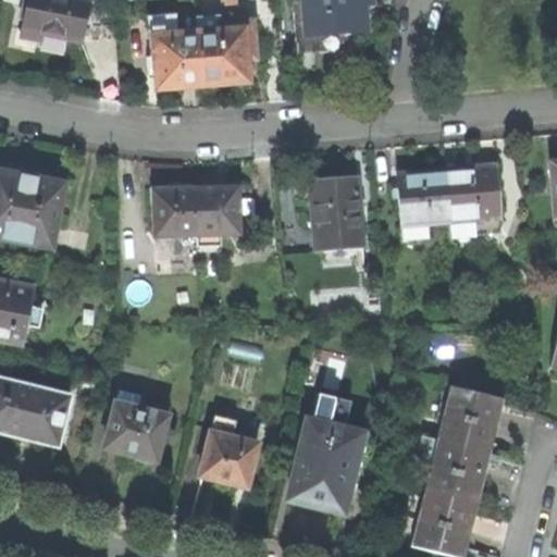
[(82,42),(89,0),(88,0),(28,0),(27,9),(21,38),(42,42),(45,35),(82,42)]
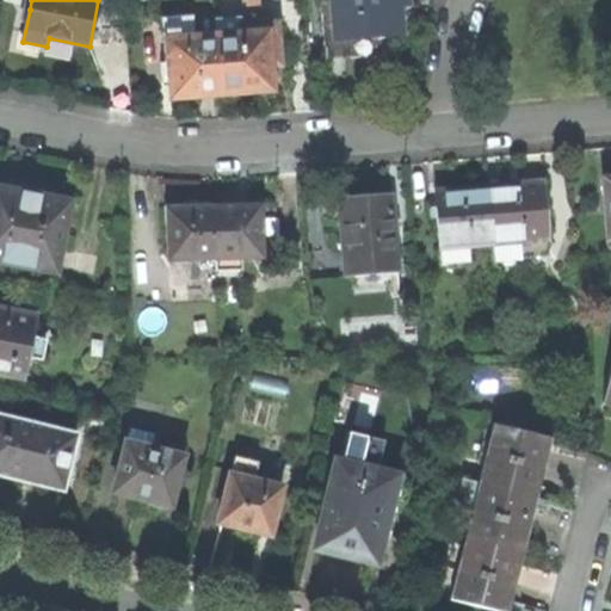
[(407,0),(333,0),(338,60),(403,54),(400,17),(399,1),(408,1),(407,0)]
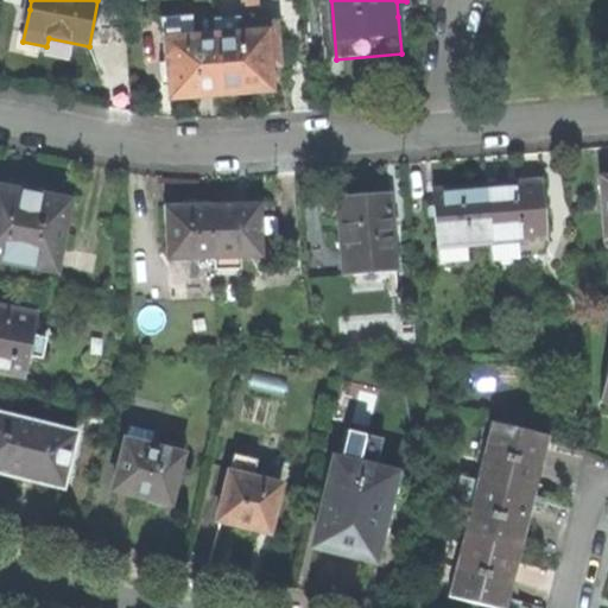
[(196,97),(219,96),(214,36),(194,38),(192,19),(164,20),(166,64),(168,78),(170,100),(196,97)]
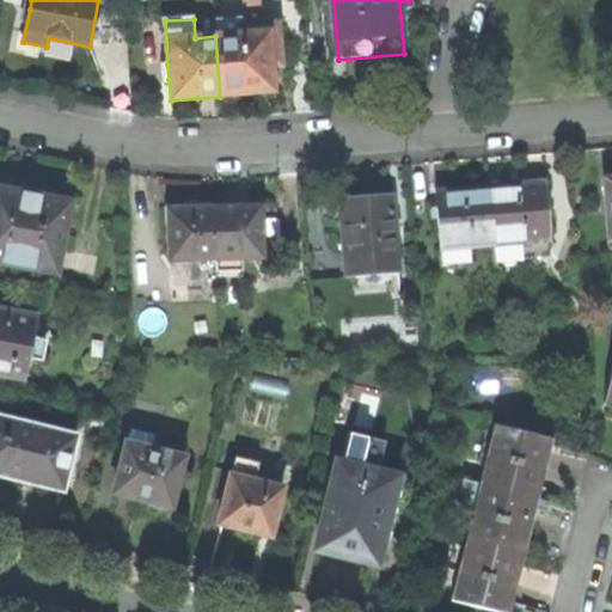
[(240,20),(214,23),(215,36),(220,97),(220,99),(248,98),(248,96),(264,95),(274,93),(271,68),(281,67),(277,24),(240,28),(240,20)]
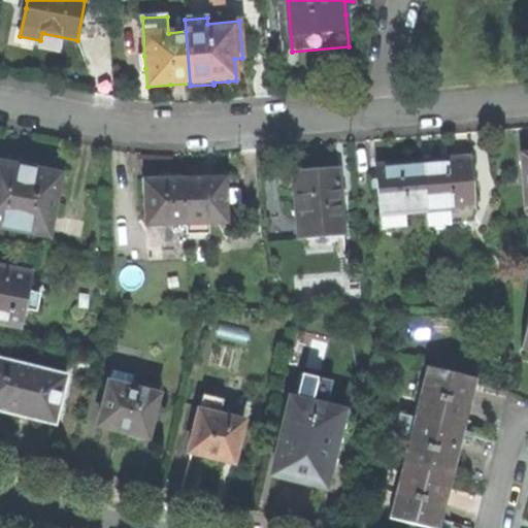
[(474,208),(471,159),(448,161),(424,163),(428,212),(429,227),(453,225),(452,210),(474,208)]
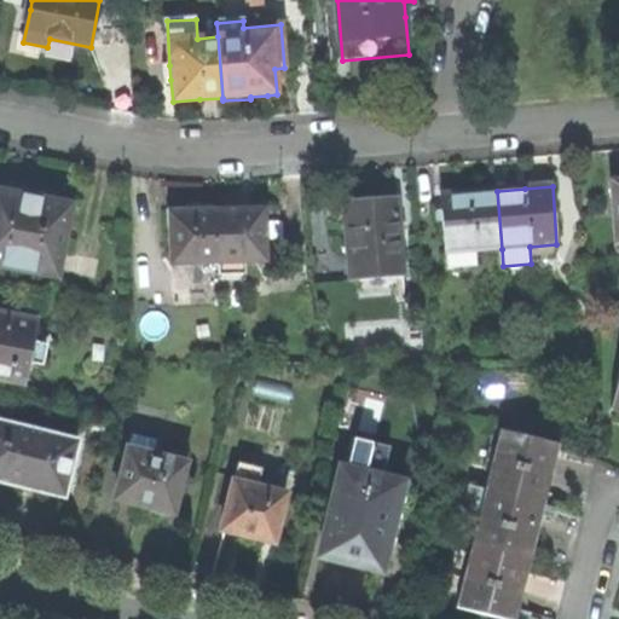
[(478,252),(502,249),(497,191),(466,194),(443,195),(446,254),(456,253),(478,252)]
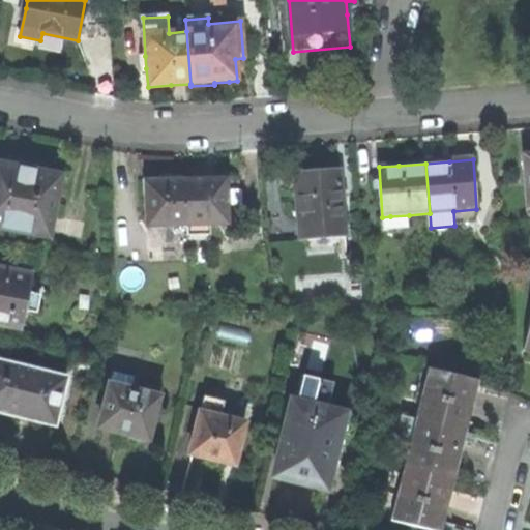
[(0,228),(49,238),(61,177),(28,171),(0,165),(0,228)]
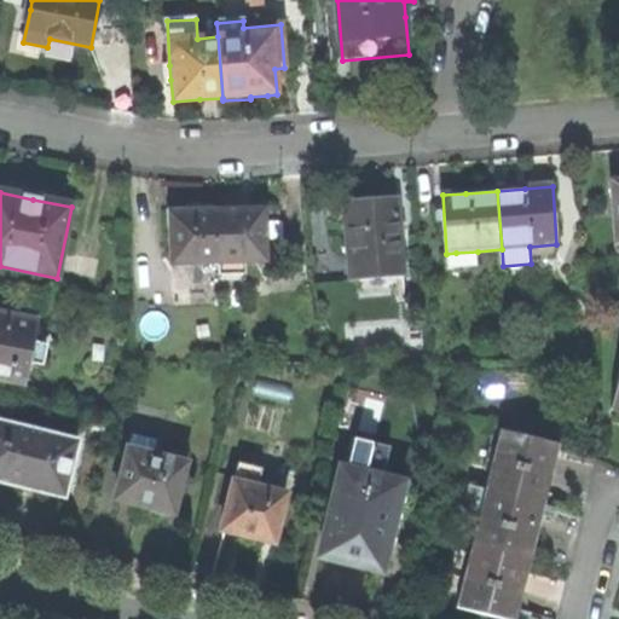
[(351,281),(403,277),(397,198),(370,201),(345,203),(351,281)]
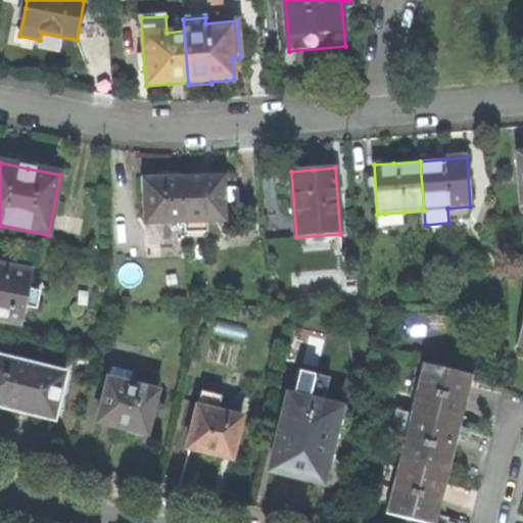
[(224,220),(224,177),(206,177),(185,178),(186,221),(186,233),(206,232),(206,220),(224,220)]
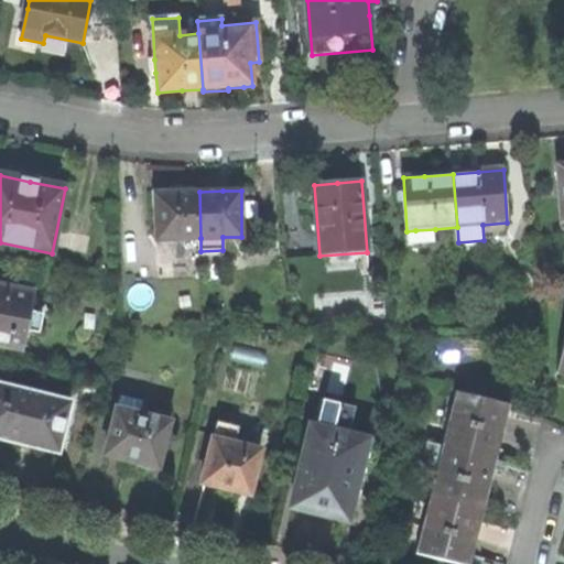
[(155,238),(201,238),(199,192),(174,192),(154,192),(155,238)]
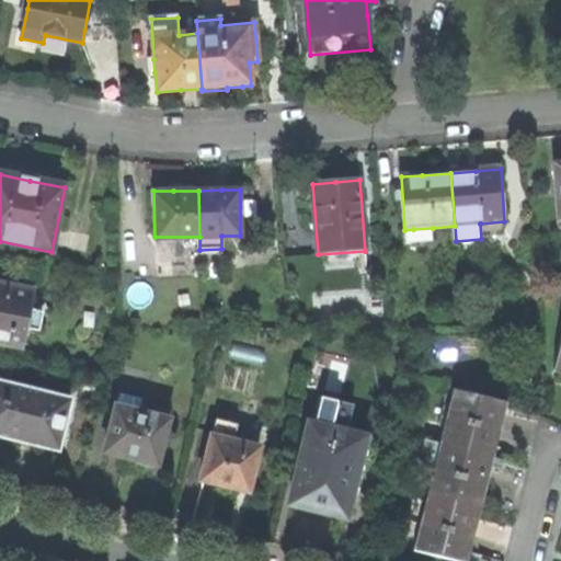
[(434,242),(433,228),(413,229),(414,243),(434,242)]
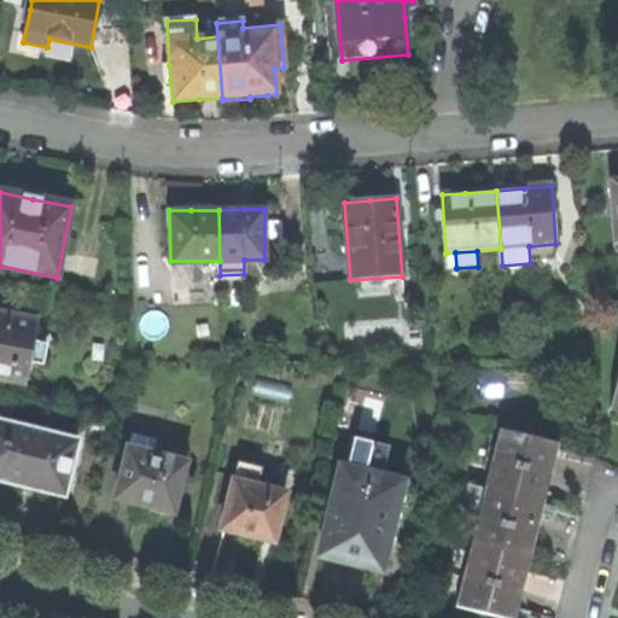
[(38,325),(0,316),(0,378),(25,384),(30,363),(44,366),(47,345),(35,343),(38,325)]
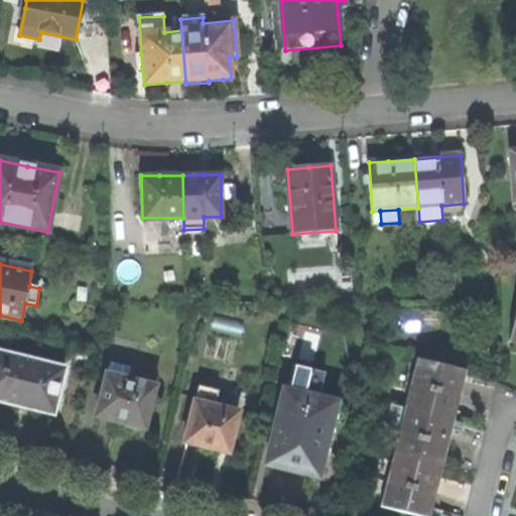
[(0,402),(16,406),(54,415),(65,371),(0,356),(0,402)]
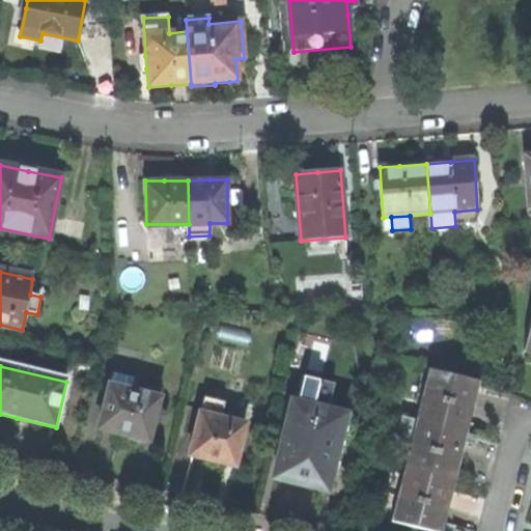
[(480,382),(431,370),(424,396),(474,409),(477,396),(480,382)]
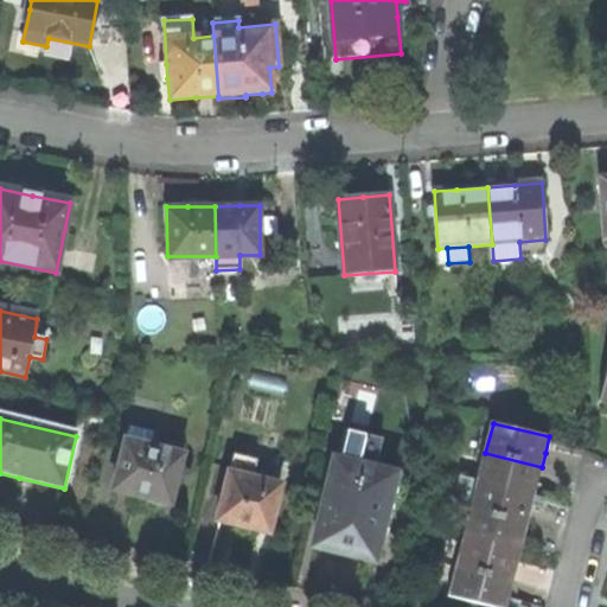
[(129,428),(113,492),(133,498),(144,500),(145,503),(154,506),(163,504),(170,505),(174,485),(178,468),(181,455),(149,447),(152,433),(129,428)]
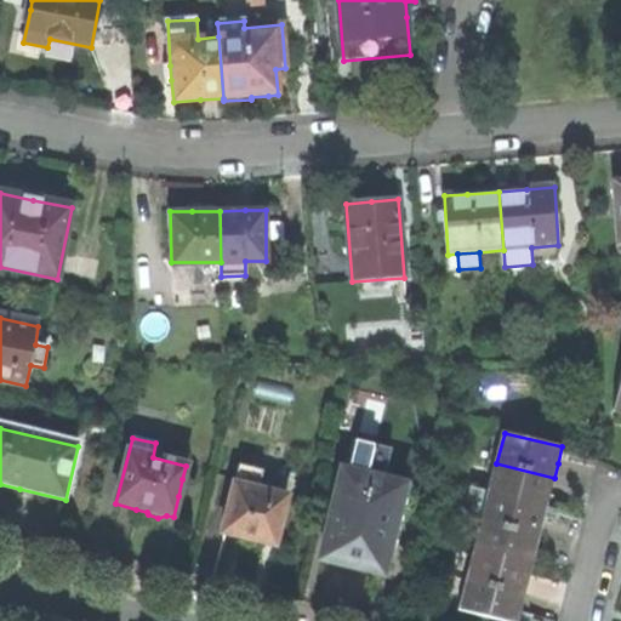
[(496,463),(489,494),(547,507),(551,493),(554,478),(496,463)]
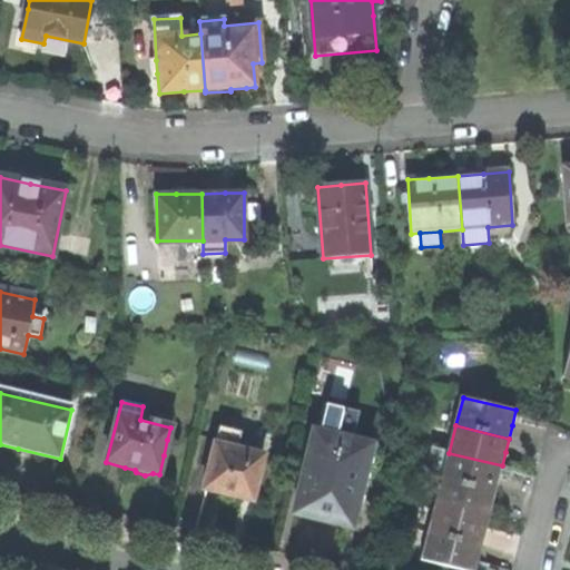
[(219,429),(204,489),(225,494),(253,501),(264,455),(237,450),(241,434),(219,429)]
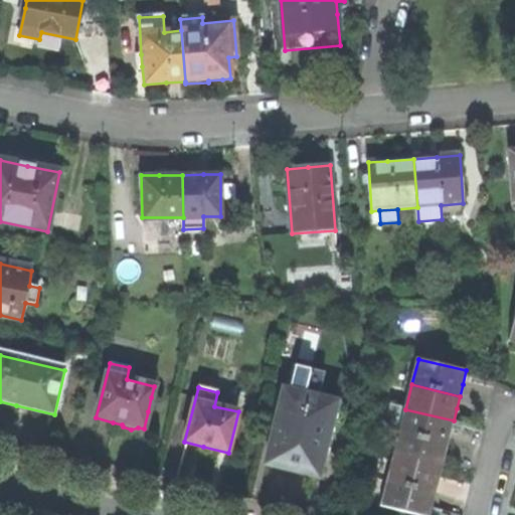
[(334,403),(285,390),(267,463),(289,468),(310,474),(318,471),(334,403)]
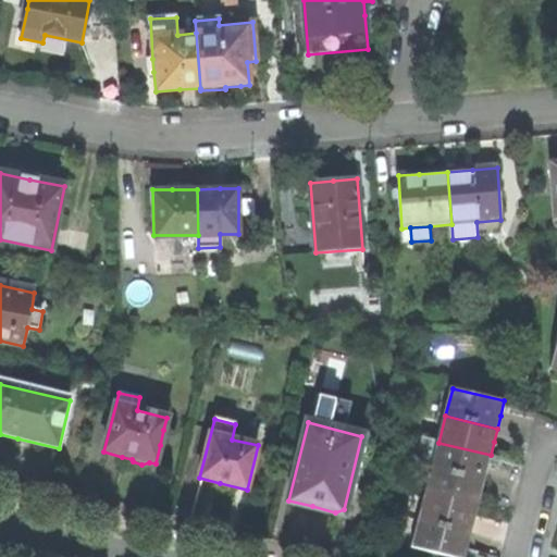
[(171,432),(163,430),(160,445),(168,445),(171,432)]
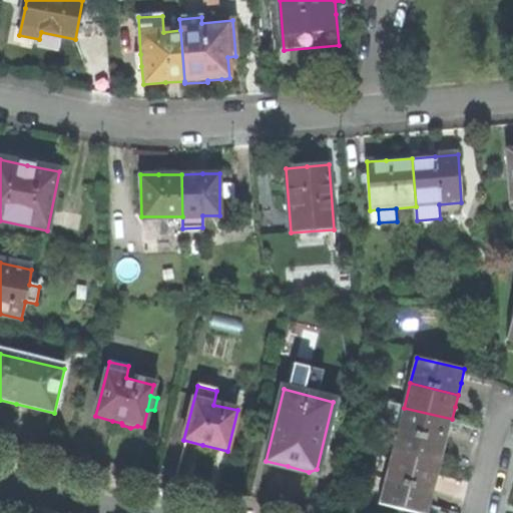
[(452,419),(404,408),(398,431),(446,443),(449,430),(452,419)]
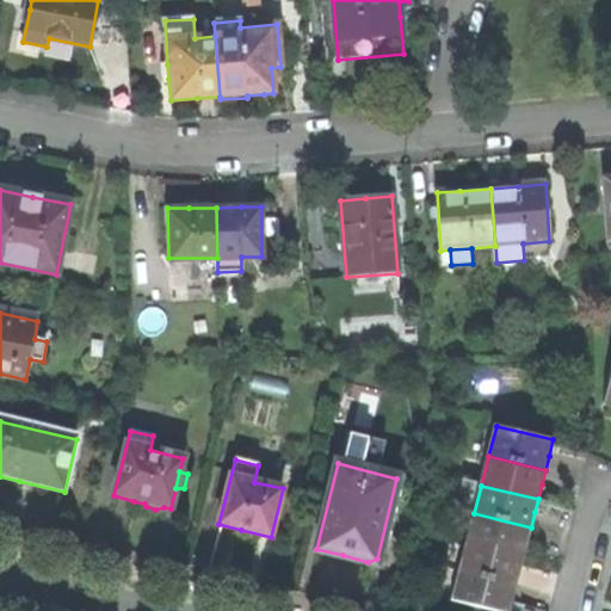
[(467,542),(524,556),(529,541),(531,528),(474,513),(467,542)]
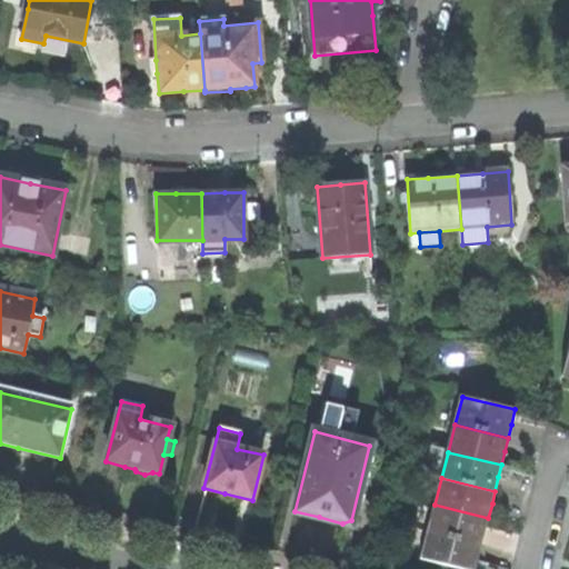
[(435,505),(427,532),(481,546),(486,529),(488,518),(435,505)]
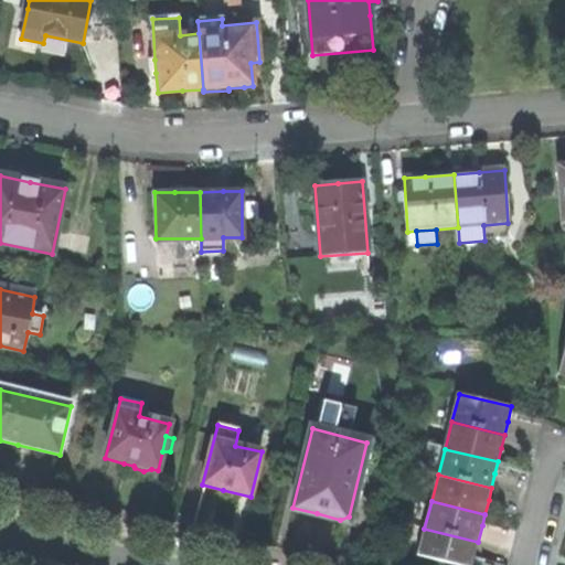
[(472,564),(475,555),(478,542),(424,529),(416,556),(454,564),(472,564)]
